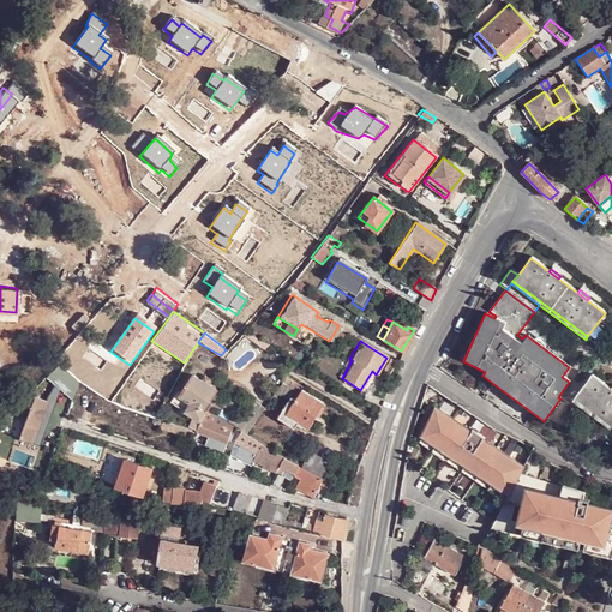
[(347,358),(336,375),(342,378),(352,360),(349,359),(347,358)]
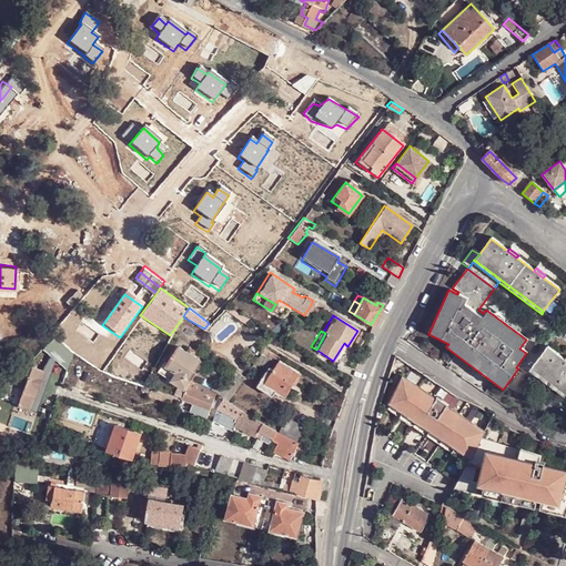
[(42,350),(51,355),(59,343),(53,339),(42,350)]
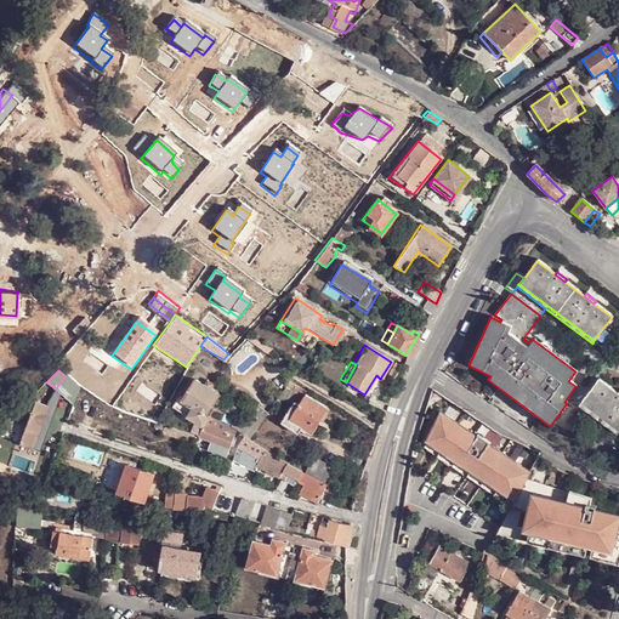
[(216,392),(192,378),(182,395),(177,391),(170,404),(192,418),(200,422),(204,414),(206,409),(216,392)]
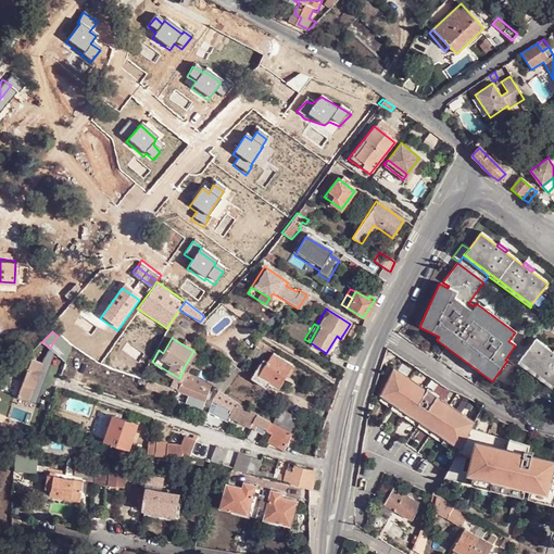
[(536,340),(519,361),(553,387),(553,385),(553,353),(552,352),(536,340)]
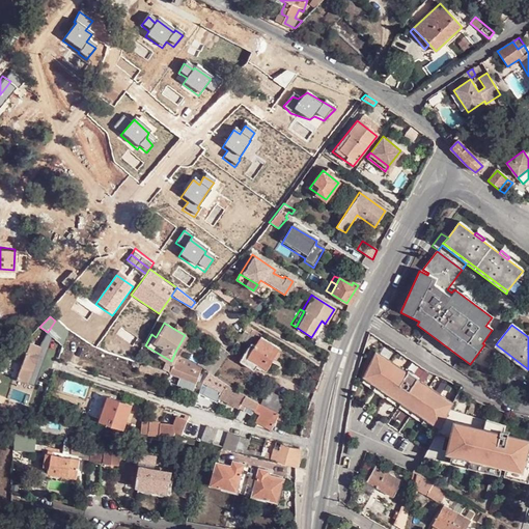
[(247,355),(262,364),(270,354),(273,356),(278,347),(260,336),(247,355)]
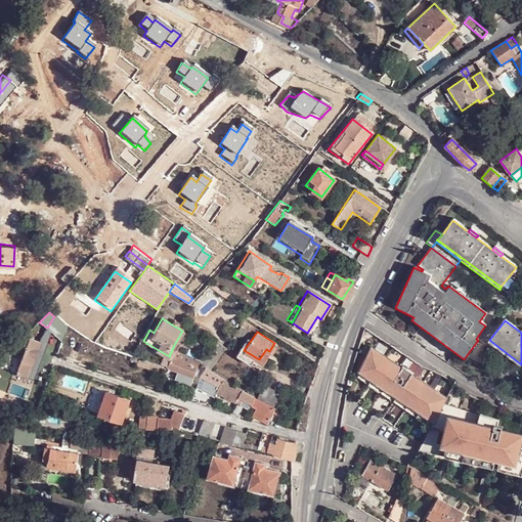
[(37,341),(27,338),(25,346),(19,361),(30,364),(37,341)]
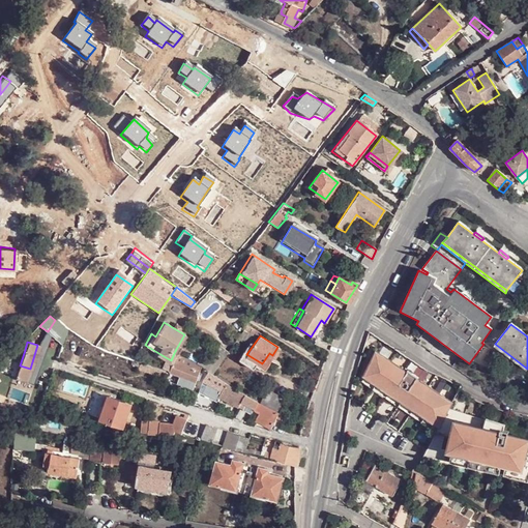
[(525,371),(527,369),(495,344),(493,346),(525,371)]
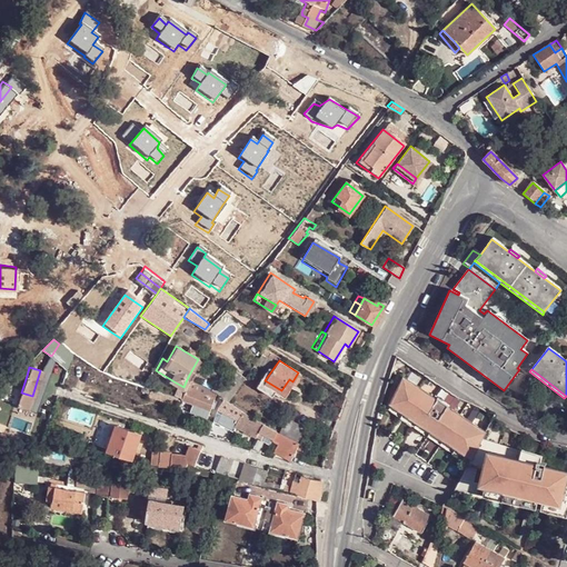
[(217,393),(221,385),(205,375),(204,377),(197,374),(195,379),(214,391),(217,393)]
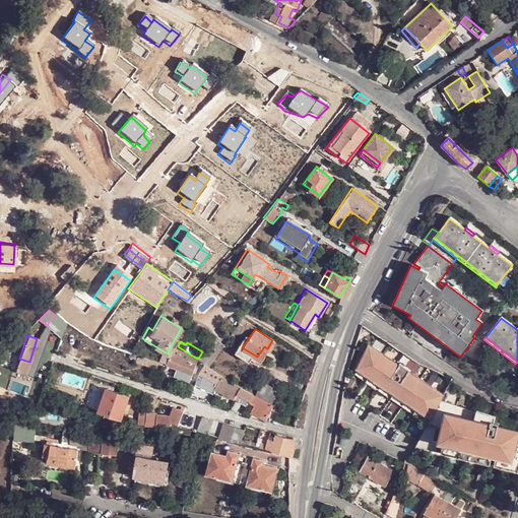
[(187,379),(195,358),(178,346),(173,342),(171,346),(168,353),(163,364),(170,366),(169,372),(172,374),(187,379)]
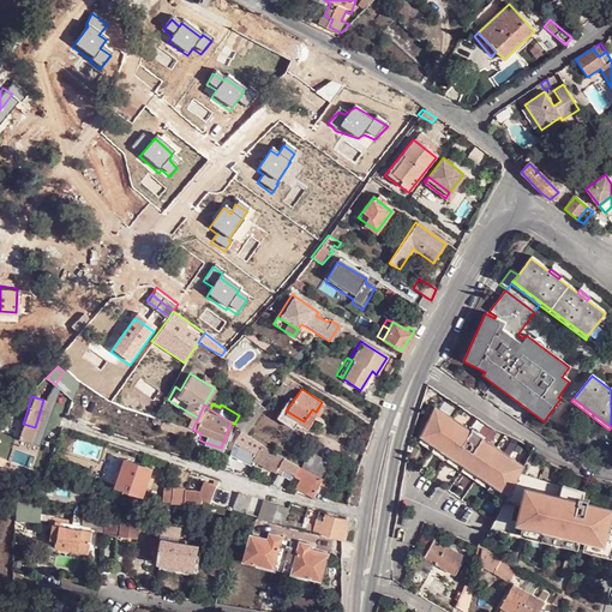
[(304,421),(305,429),(316,412),(312,409),(304,421)]
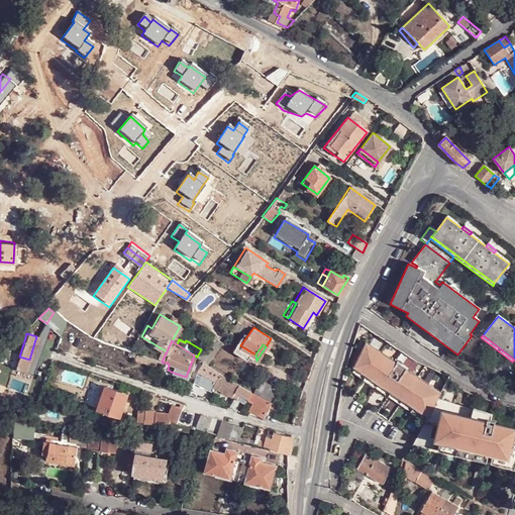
[(426,417),(436,399),(438,395),(439,393),(429,387),(406,372),(407,370),(396,363),(395,365),(366,344),(358,357),(353,369),(354,369),(422,414),(426,417)]
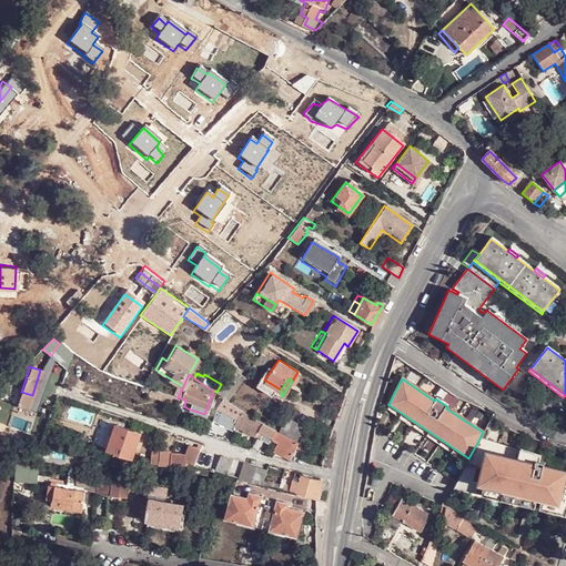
[(282,396),(281,390),(264,380),(262,382),(282,396)]
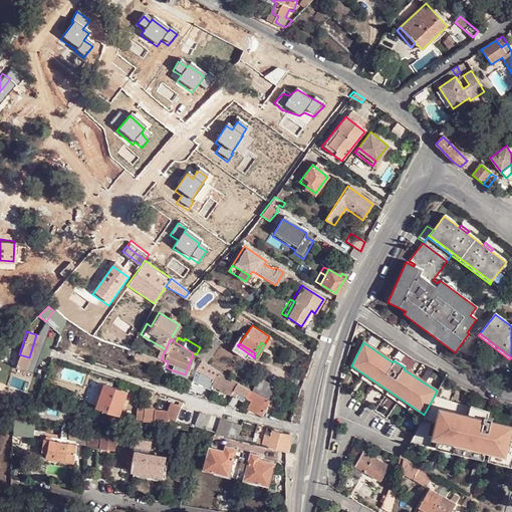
[(159,345),(154,356),(158,357),(161,359),(166,349),(159,345)]
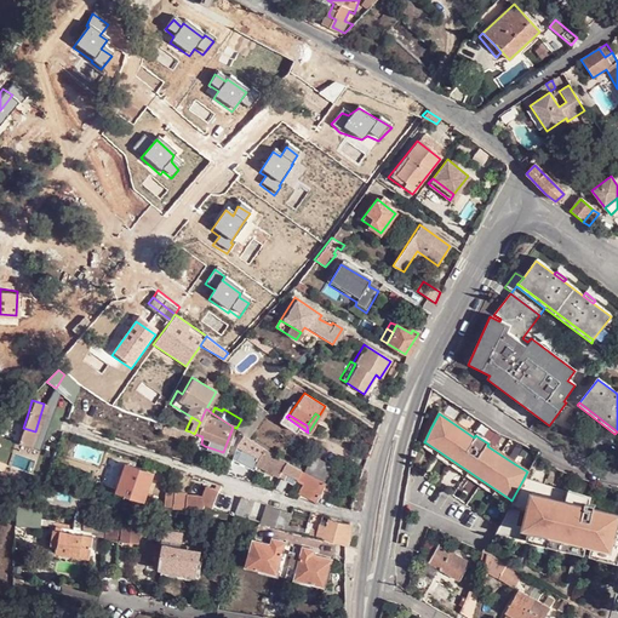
[(188,439),(190,431),(186,430),(177,427),(175,434),(188,439)]
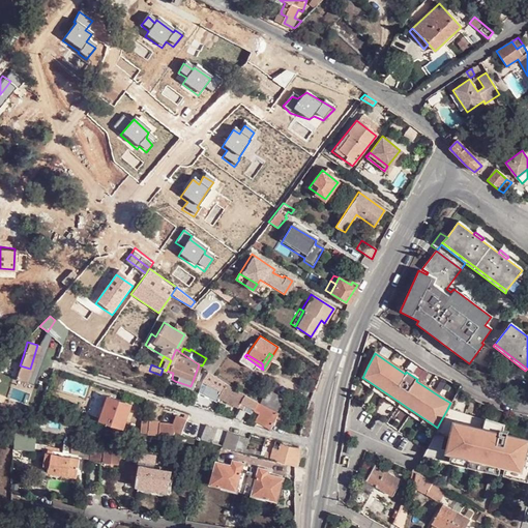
[(30,369),(20,365),(16,379),(26,383),(30,369)]
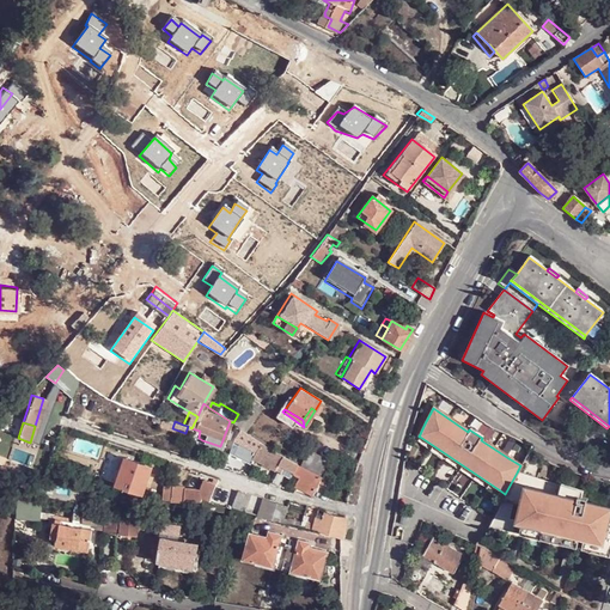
[(415,433),(419,437),(425,424),(418,424),(415,433)]
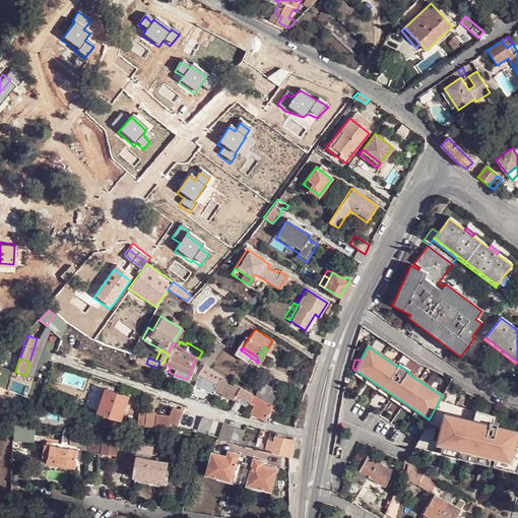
[(200,365),(197,374),(216,384),(221,387),(236,394),(245,397),(253,401),(261,404),(261,406),(258,414),(265,415),(269,405),(271,400),(244,389),(208,366),(202,362),(200,365)]
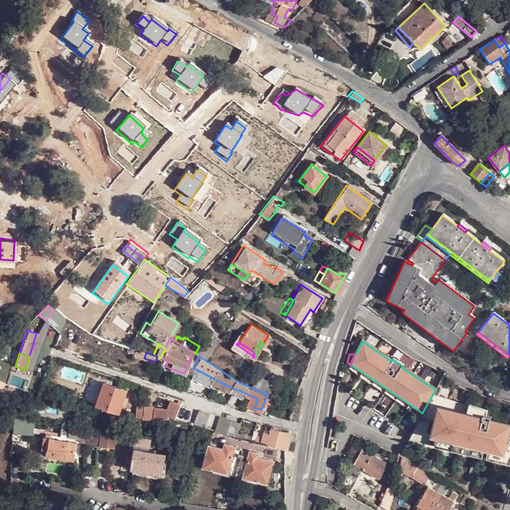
[(351,365),(348,369),(415,413),(418,410),(351,365)]
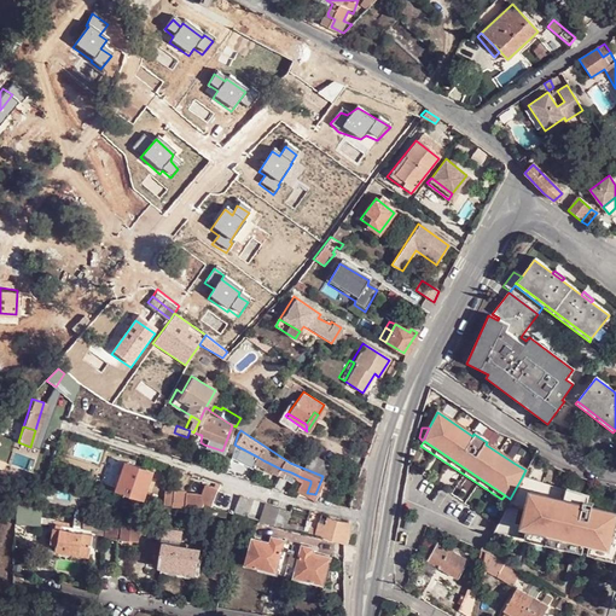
[(251,469),(257,457),(234,445),(230,457),(238,462),(251,469)]
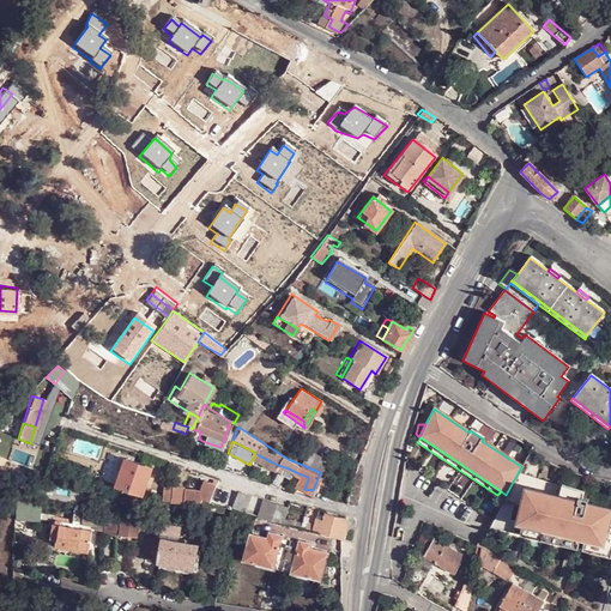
[(228,453),(221,467),(231,470),(236,458),(228,453)]
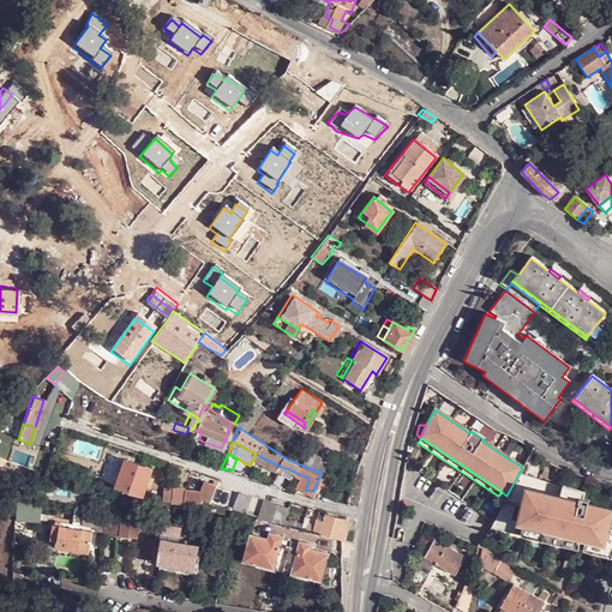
[(276,471),(279,466),(262,457),(259,463),(276,471)]
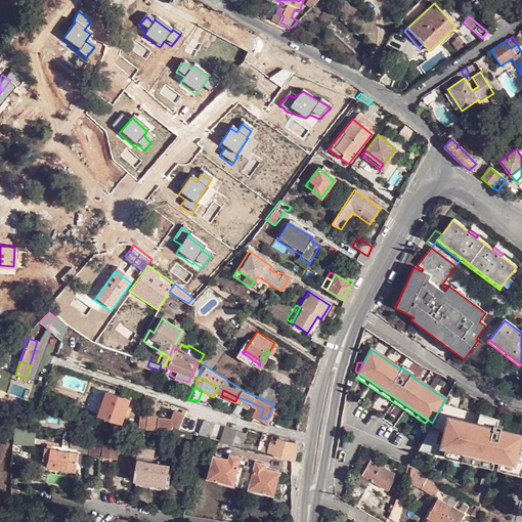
[(120,422),(128,399),(106,392),(103,400),(99,415),(120,422)]
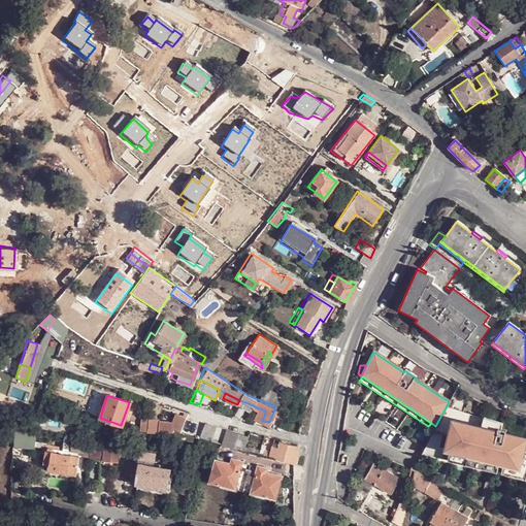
[(239,400),(237,404),(235,407),(244,412),(249,403),(239,400)]
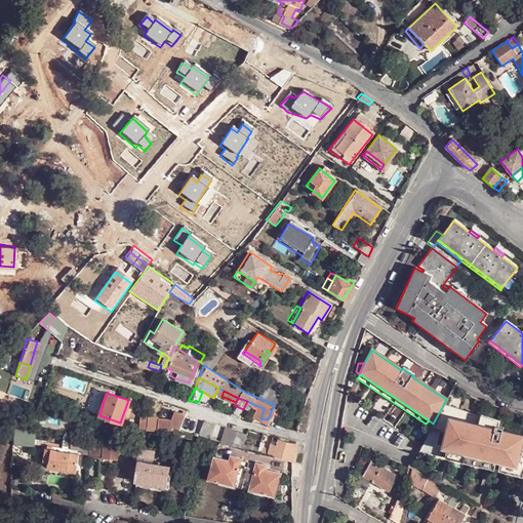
[(95,413),(99,415),(104,401),(101,400),(95,413)]
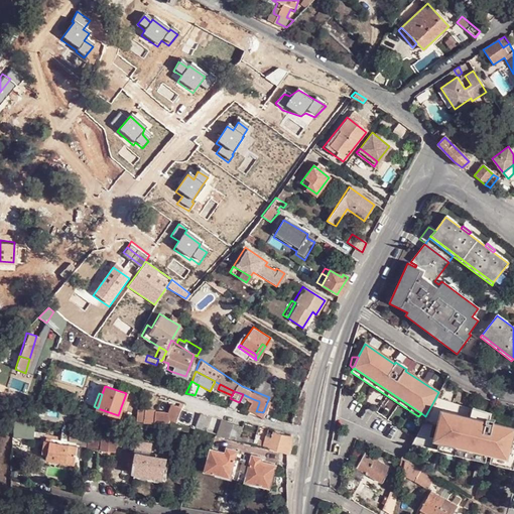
[(276,400),(269,397),(267,402),(271,403),(270,406),(273,407),(276,400)]
